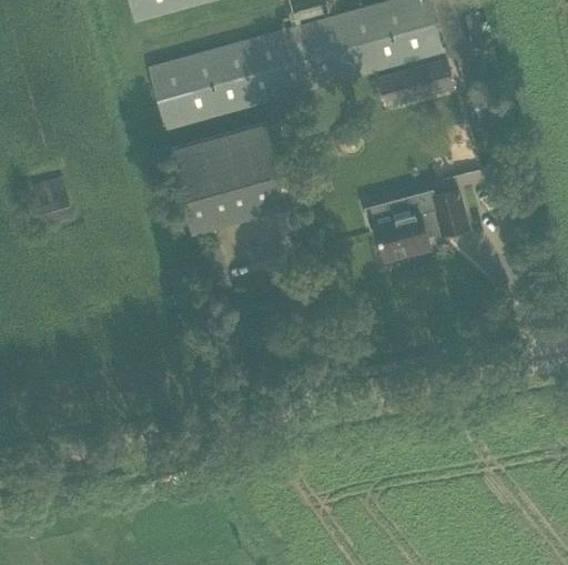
[(427,0),(128,0),(134,22),(213,0),(399,0),(148,69),(164,130),(424,59),(445,52),(444,48),(442,48),(427,0)]
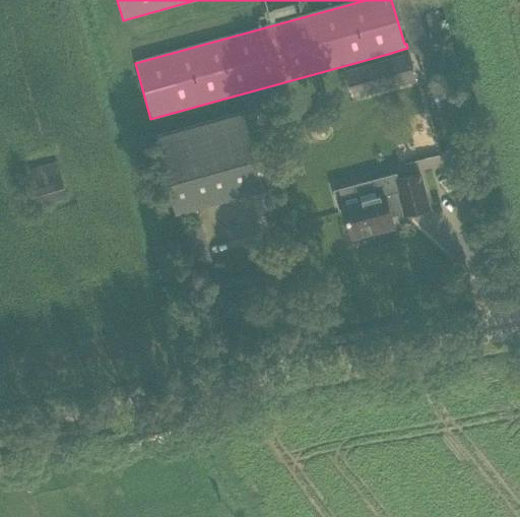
[(363,67),(345,72),(352,100),(370,95),(416,82),(409,54),(363,67)]
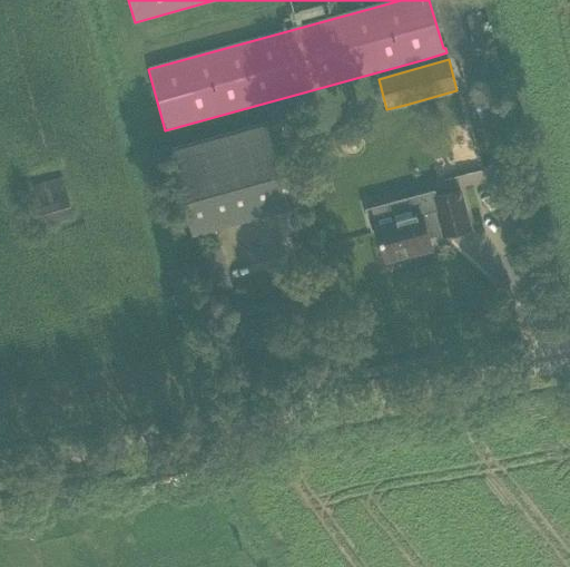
[(278,121),(172,152),(194,236),(301,206),(278,121)]
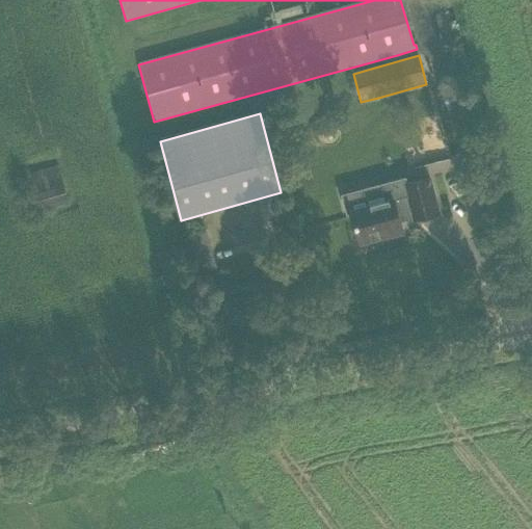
[(37,214),(71,204),(58,165),(26,176),(37,214)]
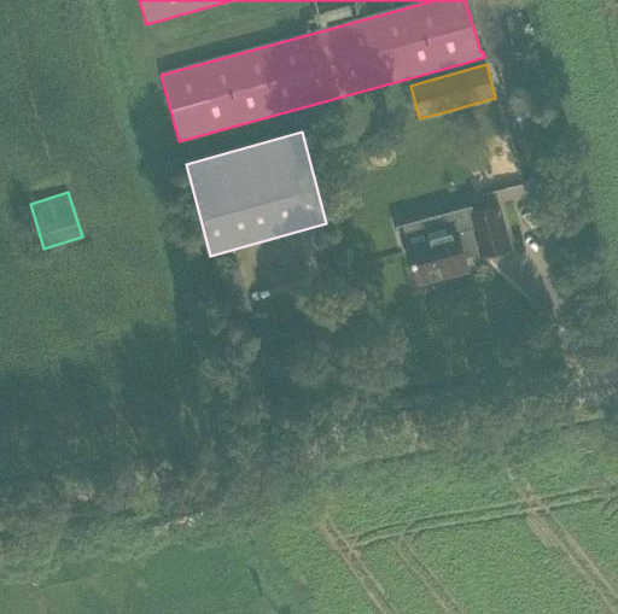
[(499,208),(474,214),(472,215),(471,210),(398,229),(404,253),(410,252),(418,282),(467,270),(462,253),(479,250),(481,255),(508,247),(499,208)]
